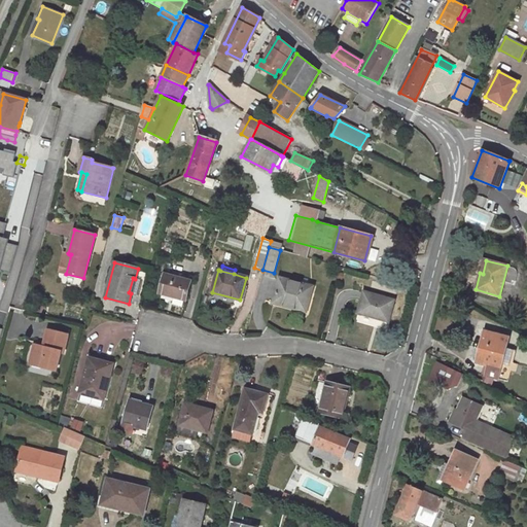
[(191,281),(165,275),(160,293),(174,297),(184,300),(186,301),(191,281)]
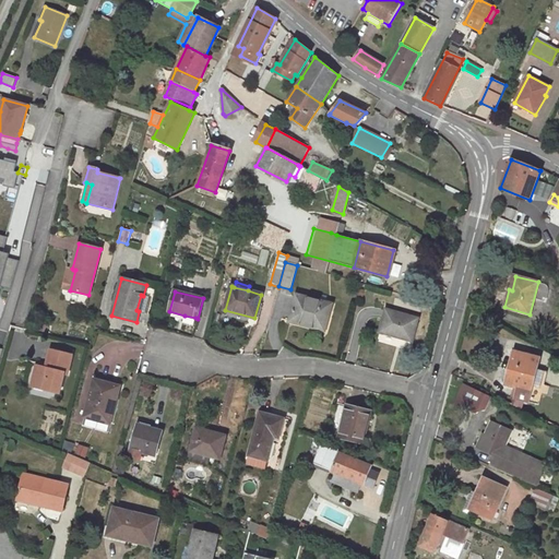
[(149,297),(143,296),(141,295),(137,310),(139,311),(144,312),(149,297)]
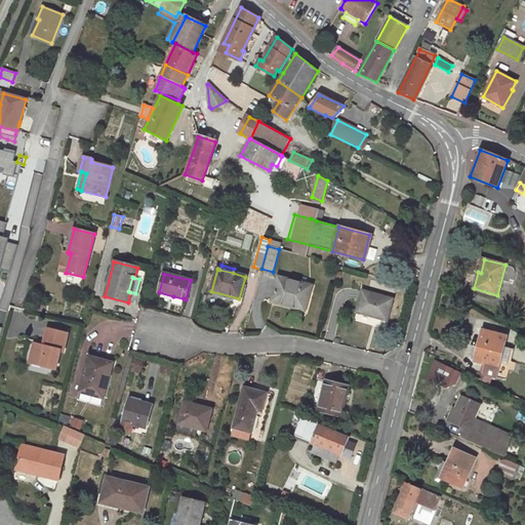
[(300,283),(278,278),(273,301),(305,310),(311,286),(308,285),(300,283)]
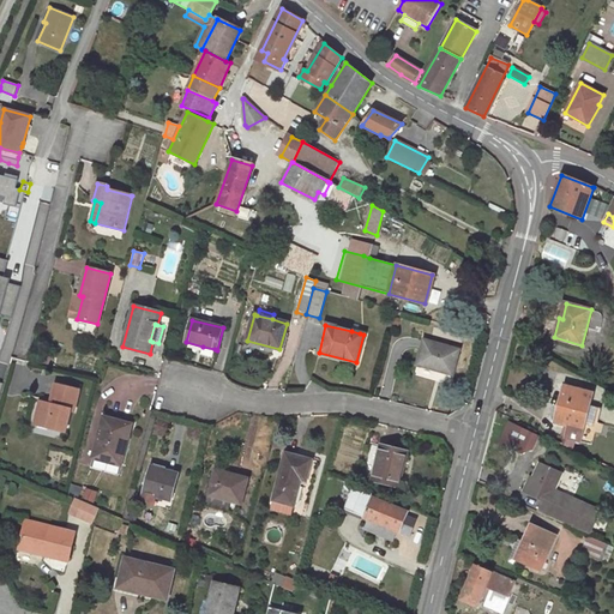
[(459,350),(425,341),(417,365),(452,374),(459,350)]
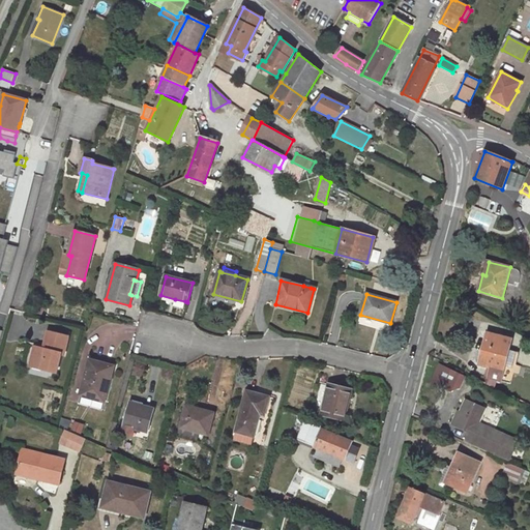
[(185,301),(175,299),(173,306),(183,308),(185,301)]
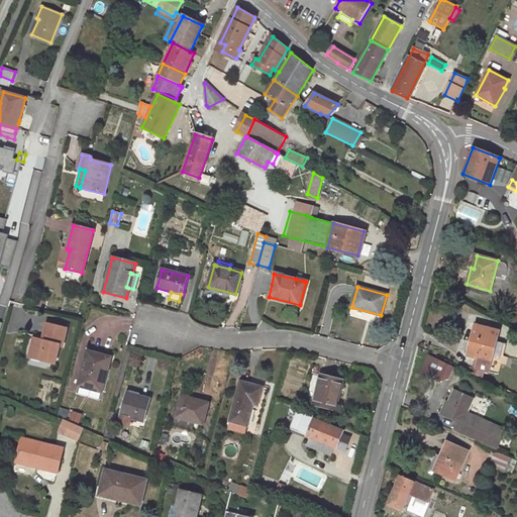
[(67,328),(46,323),(42,340),(36,338),(31,357),(55,364),(60,345),(63,346),(67,328)]
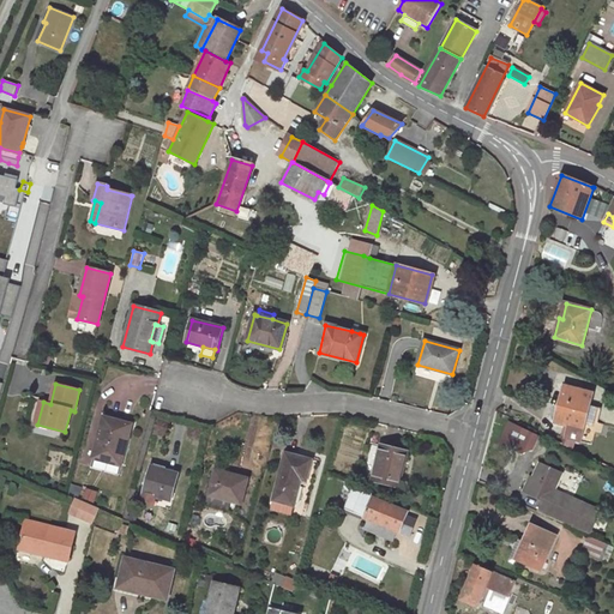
[(50,404),(55,384),(52,384),(48,399),(44,399),(43,402),(50,404)]
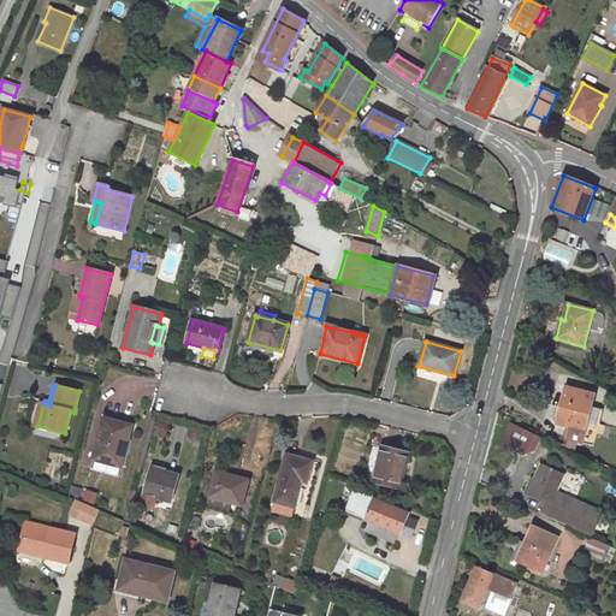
[(591,407),(594,395),(567,388),(562,408),(564,408),(560,425),(569,427),(566,438),(593,445),(598,428),(586,426),(591,407)]
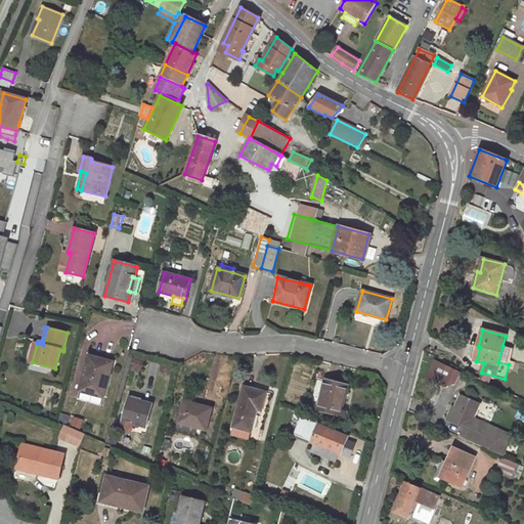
[(513,348),(503,346),(498,362),(509,364),(513,348)]
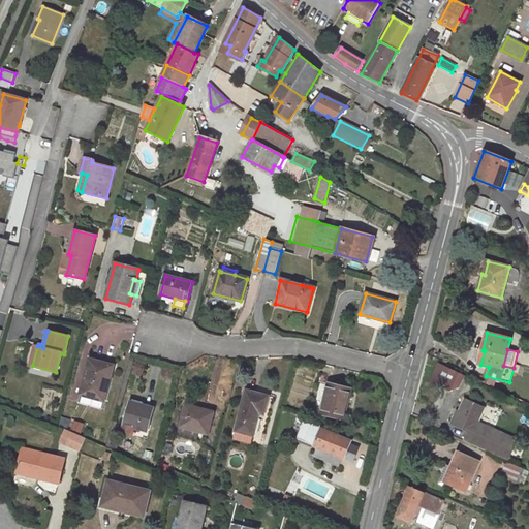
[(114,366),(89,359),(80,395),(104,402),(114,366)]
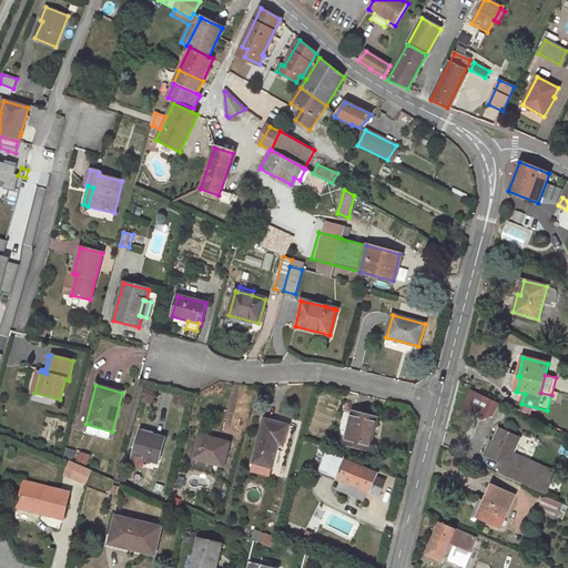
[(493,415),(498,404),(484,397),(477,412),(485,416),(487,412),(493,415)]
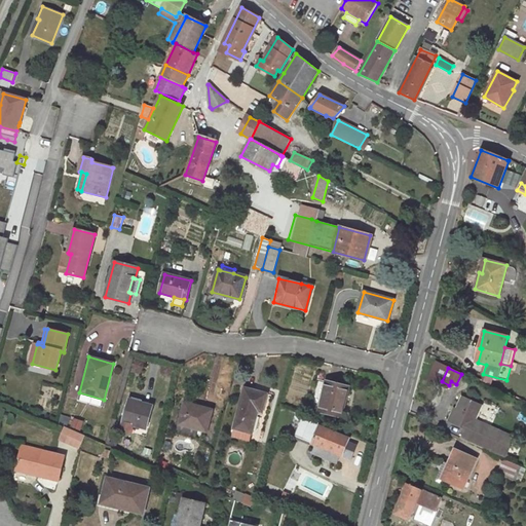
[(348,386),(326,381),(318,412),(341,418),(348,386)]
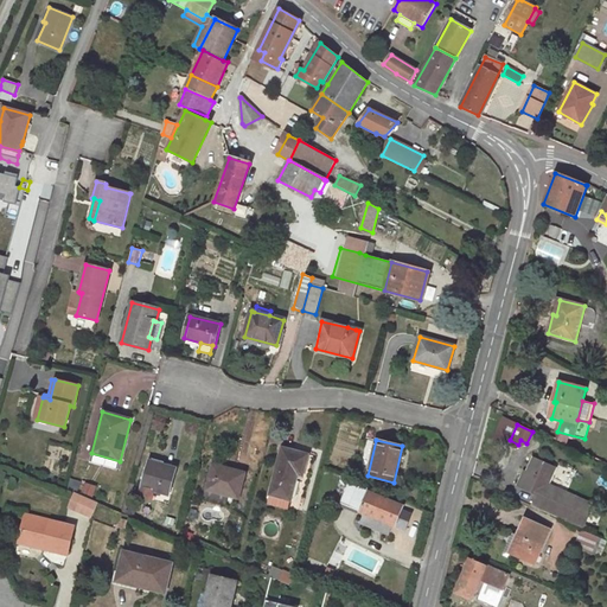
[(308,454),(282,448),(269,494),(270,494),(289,500),(291,500),(298,474),(302,475),(308,454)]
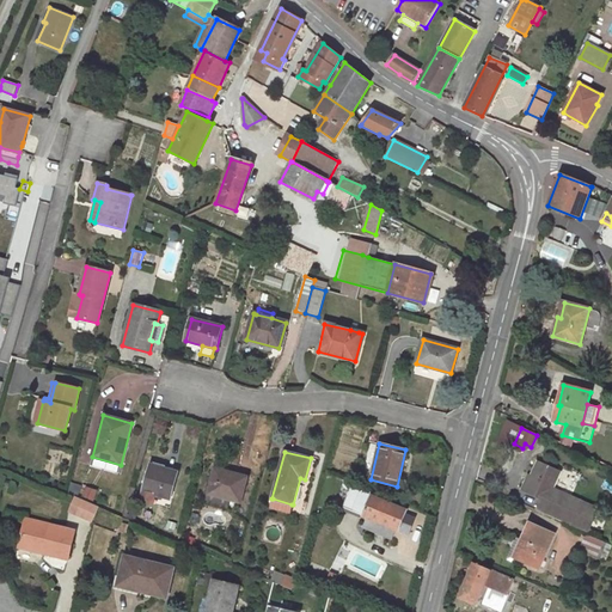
[(548,502),(542,513),(587,532),(598,509),(552,489),(561,472),(538,461),(524,491),(540,499),(548,502)]
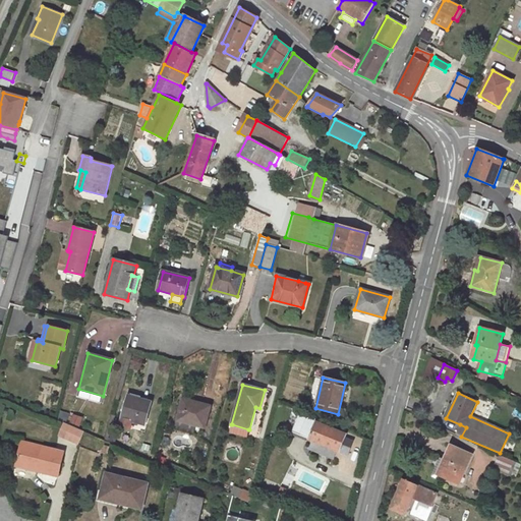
[(151,402),(128,396),(122,418),(143,424),(151,402)]
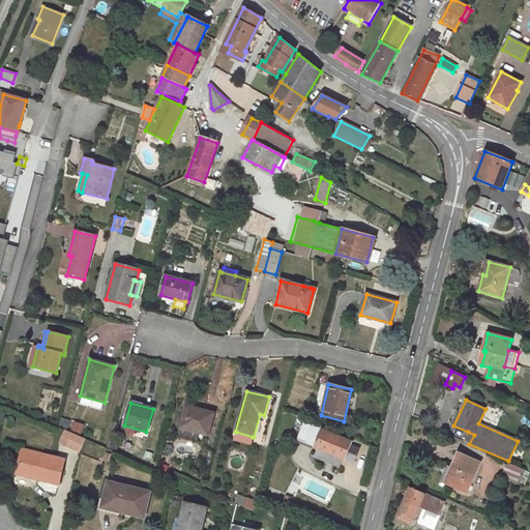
[(213,413),(186,406),(180,428),(207,435),(213,413)]
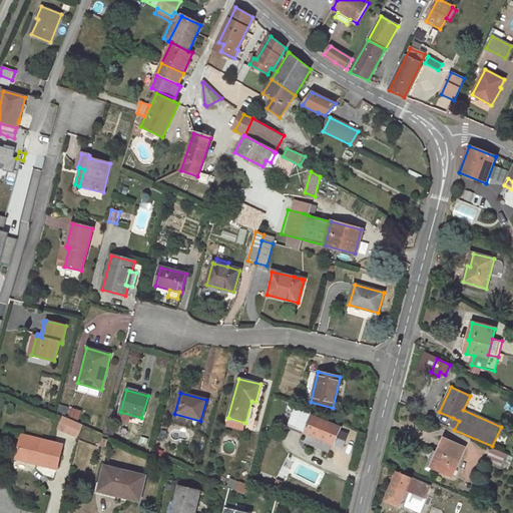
[(314,413),(296,405),(289,424),(309,433),(332,442),(335,443),(342,428),(313,416),(314,413)]
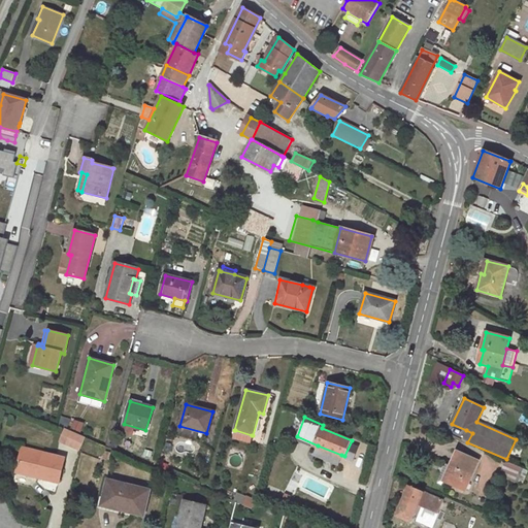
[(85,437),(64,429),(59,441),(79,451),(85,437)]
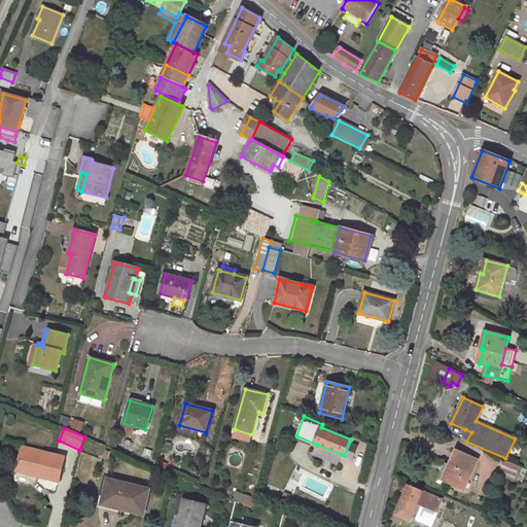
[(251,434),(235,429),(233,437),(249,442),(251,434)]
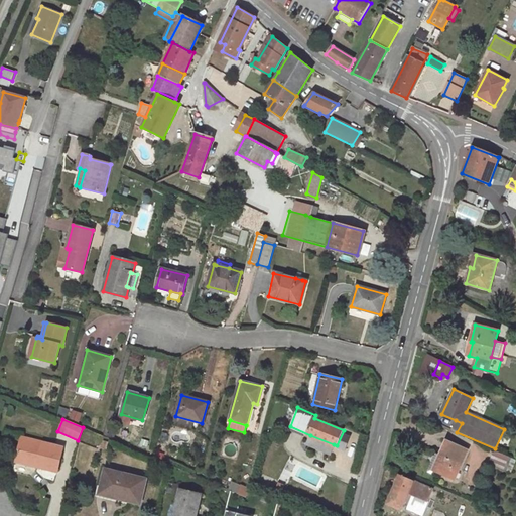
[(452,429),(457,432),(462,423),(456,420),(452,429)]
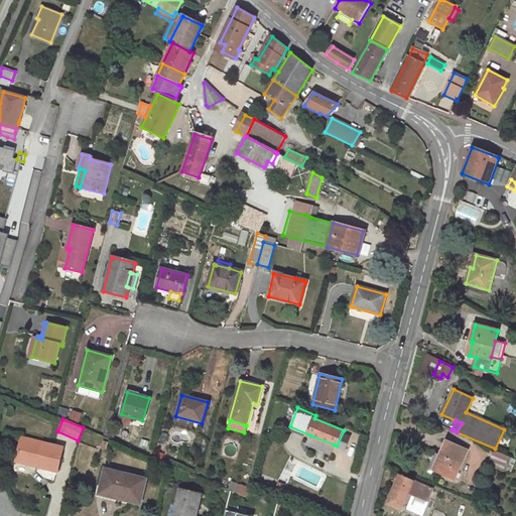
[(334,444),(310,435),(306,444),(330,455),(334,444)]
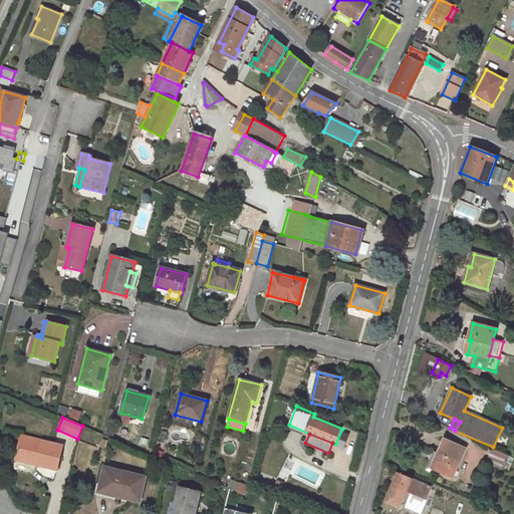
[(63,447),(22,437),(16,459),(57,470),(63,447)]
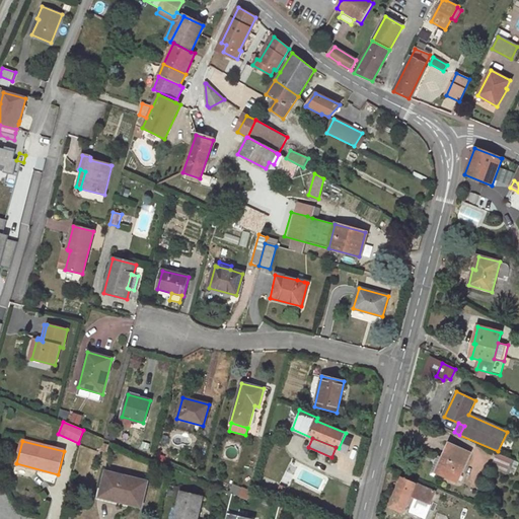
[(108,445),(103,442),(99,449),(105,451),(108,445)]
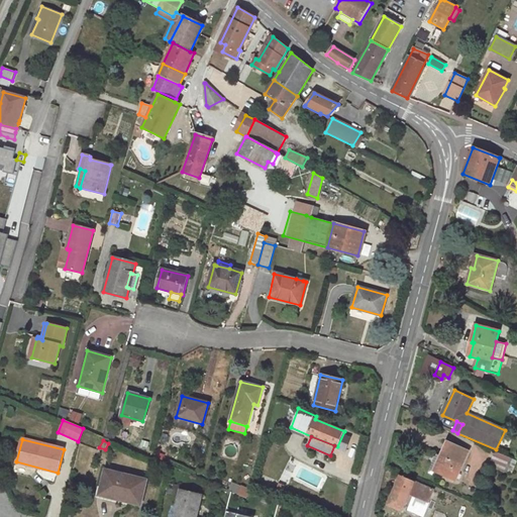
[(153,443),(142,440),(140,445),(152,448),(153,443)]
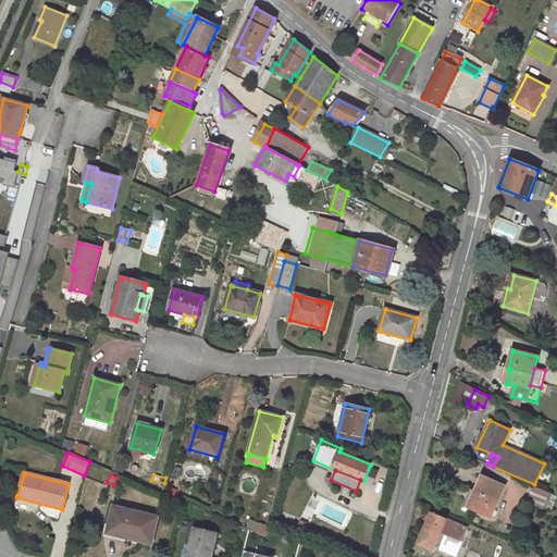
[(482,477),(477,490),(475,492),(479,493),(471,509),(490,517),(504,486),(482,477)]
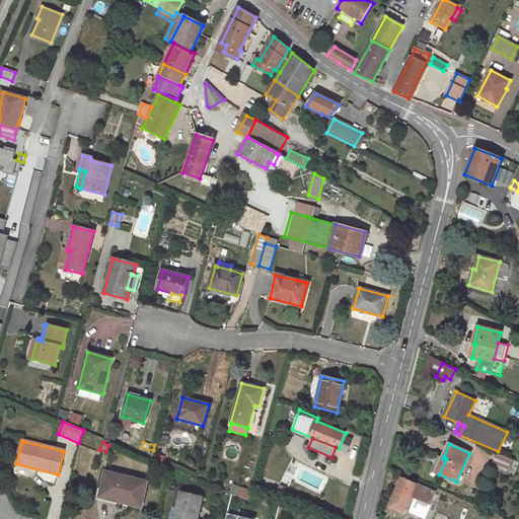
[(498,454),(495,462),(496,463),(494,467),(507,473),(508,472),(513,460),(498,454)]
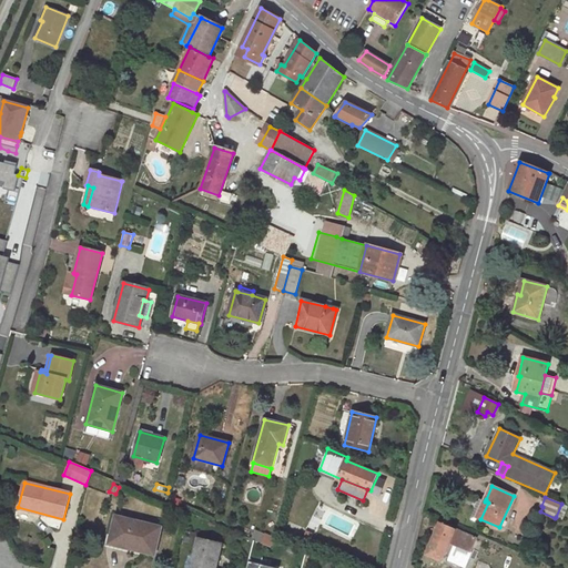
[(488,503),(485,501),(480,499),(472,520),(476,521),(478,518),(480,519),(488,503)]
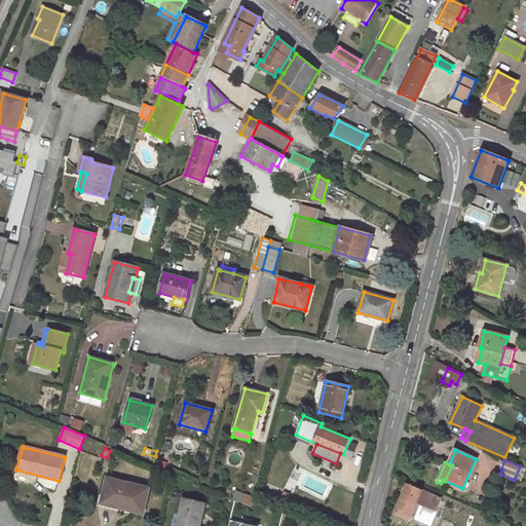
[(525,470),(520,466),(515,479),(521,481),(525,470)]
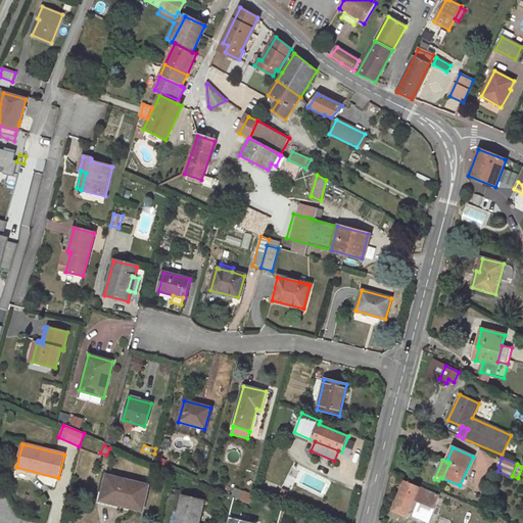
[(148,486),(107,476),(103,493),(101,500),(119,505),(117,508),(128,511),(129,507),(142,510),(148,486)]
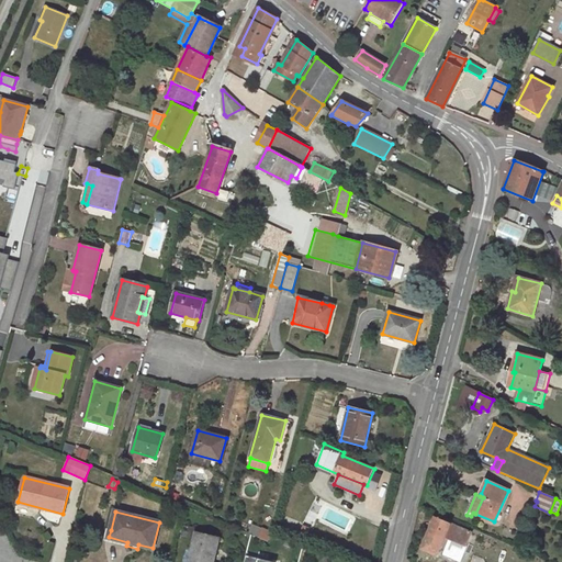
[(436,517),(422,549),(437,555),(445,537),(465,546),(471,532),(436,517)]
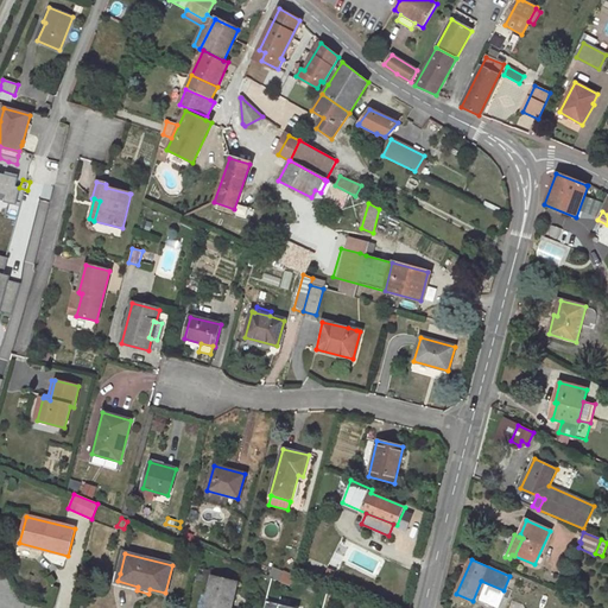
[(213,571),(200,568),(196,580),(210,583),(211,576),(213,571)]
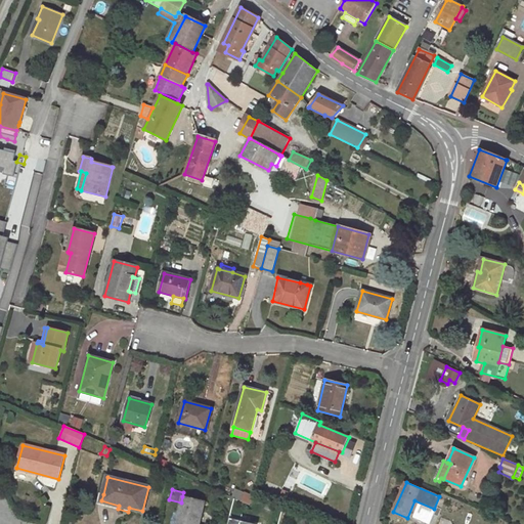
[(245,493),(235,489),(231,497),(242,501),(245,493)]
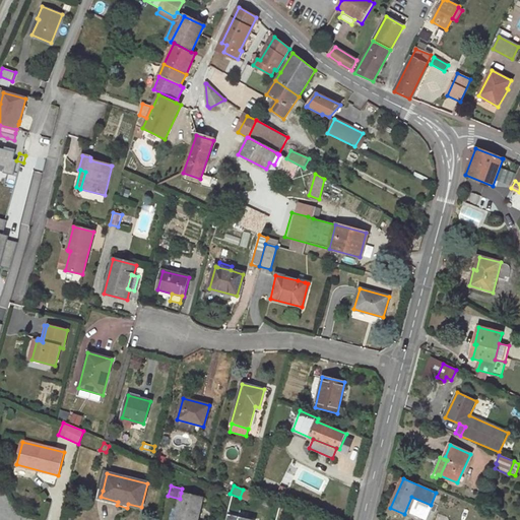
[(118,502),(101,497),(103,491),(99,490),(96,498),(98,500),(117,505),(118,502)]
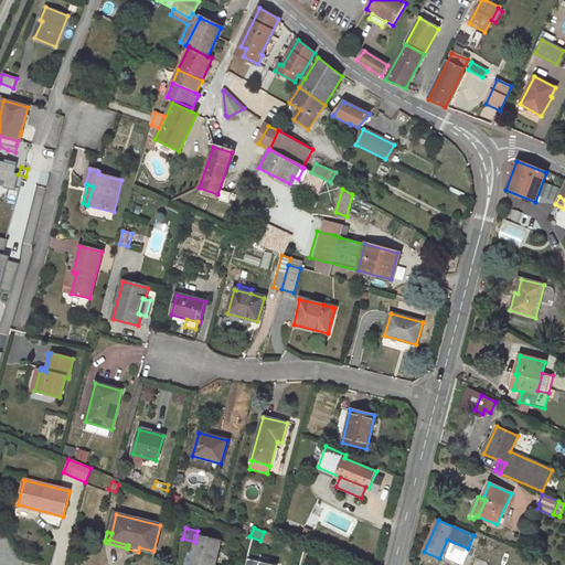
[(214,564),(221,542),(196,535),(195,542),(189,564),(214,564)]
